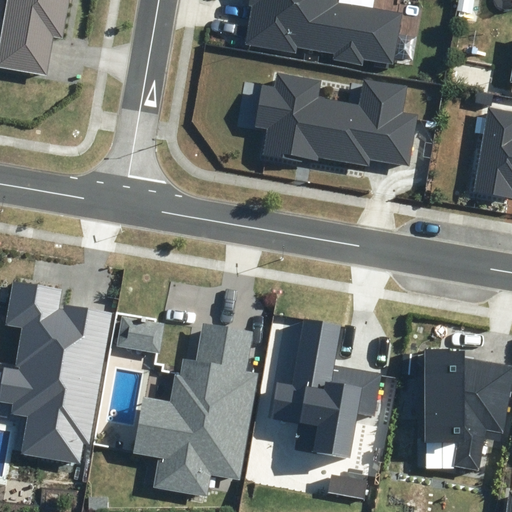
[(7,0),(0,42),(0,66),(47,74),(53,38),(63,40),(69,0),(7,0)]
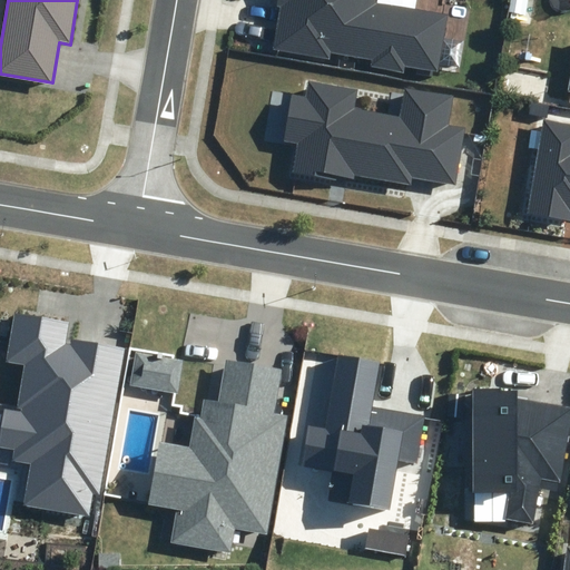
[(371,66),(403,71),(404,65),(436,70),(448,16),(377,2),(377,0),(276,0),(276,7),(281,8),(273,48),(328,59),(330,51),(372,59),(371,66)]
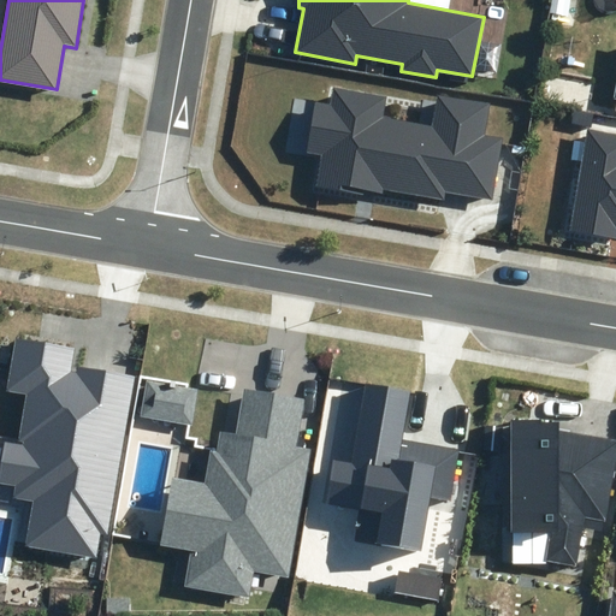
[(313,188),(361,196),(362,191),(378,194),(379,190),(440,201),(443,194),(490,202),(502,140),(485,136),(491,102),(437,93),(432,124),(385,116),(389,98),(331,87),(327,104),(311,101),(301,157),(318,159),(313,188)]
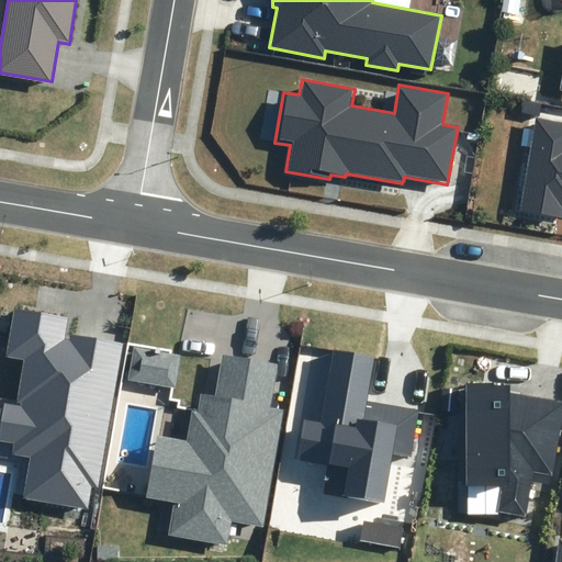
[(561,120),(537,115),(520,209),(561,215),(561,120)]
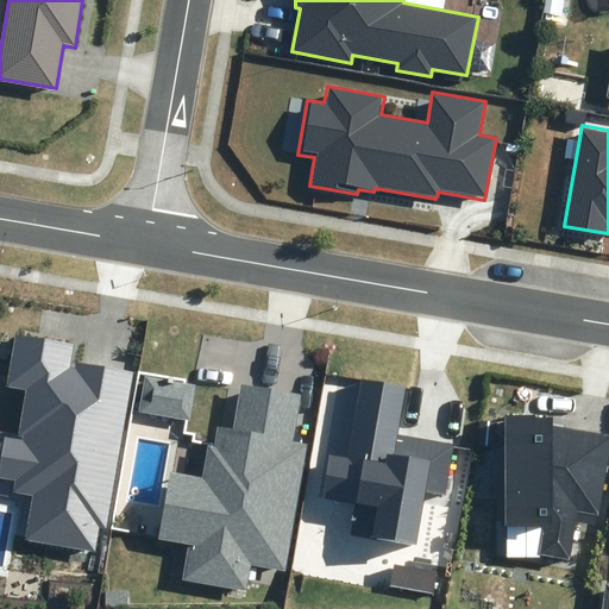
[(106,528),(133,372),(76,362),(75,369),(70,368),(74,345),(17,334),(7,384),(29,388),(20,440),(6,438),(0,470),(0,478),(16,482),(13,494),(30,497),(23,539),(95,551),(100,527),(106,528)]
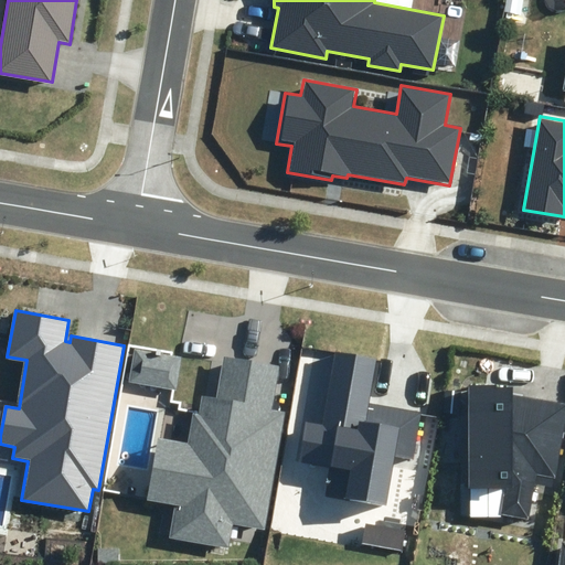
[(129,382),(176,390),(181,358),(135,349),(129,382)]
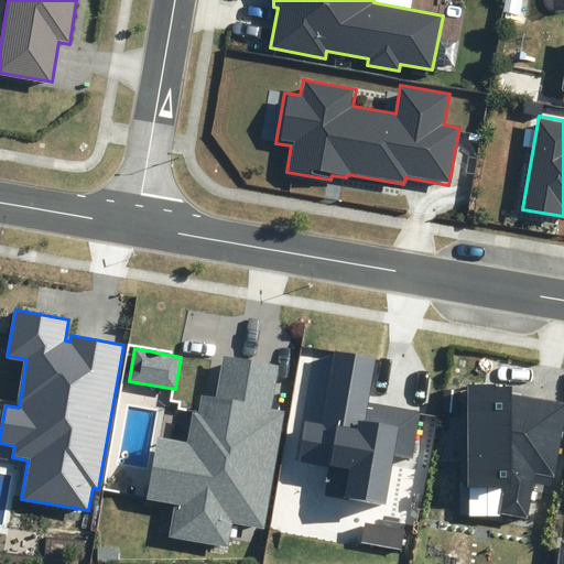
[(368,402),(377,357),(334,349),(322,422),(304,419),(297,459),(350,468),(345,497),(384,503),(393,454),(413,458),(421,411),(368,402)]
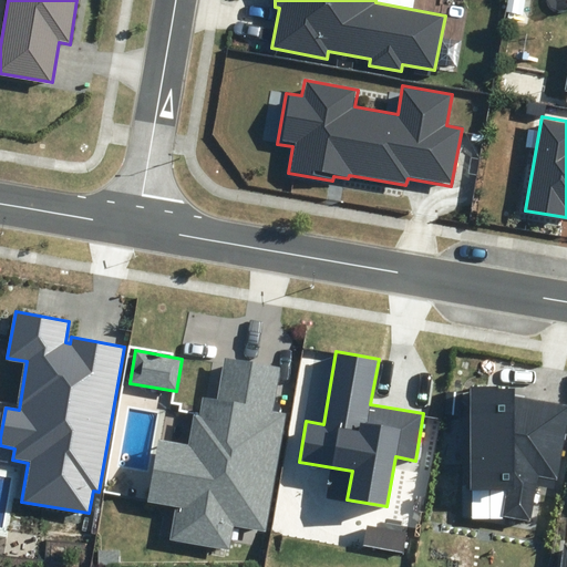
[(271,413),(279,368),(226,359),(219,401),(202,398),(198,415),(192,414),(187,443),(156,437),(145,504),(175,508),(171,538),(229,548),(233,525),(264,529),(282,414),(271,413)]
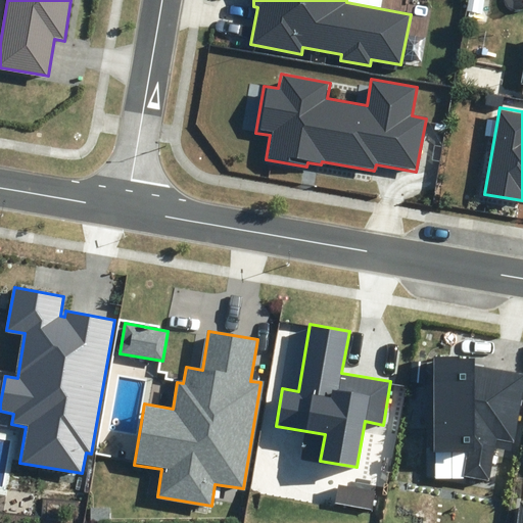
[(464,474),(488,479),(496,438),(514,441),(522,384),(522,375),(474,365),(473,359),(436,358),(434,450),(468,453),(464,474)]
